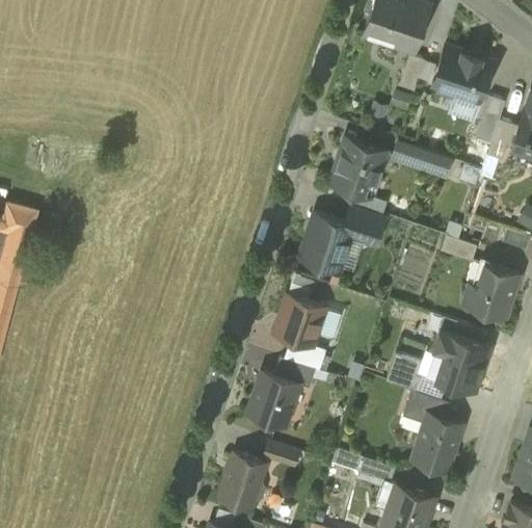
[(428,5),(414,0),(372,0),(362,32),(364,33),(366,27),(397,37),(395,44),(414,50),(428,5)]
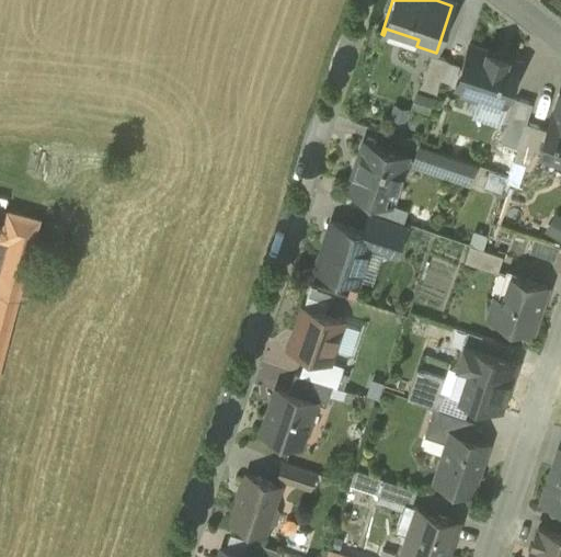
[(519,64),(469,47),(455,90),(505,106),(519,64)]
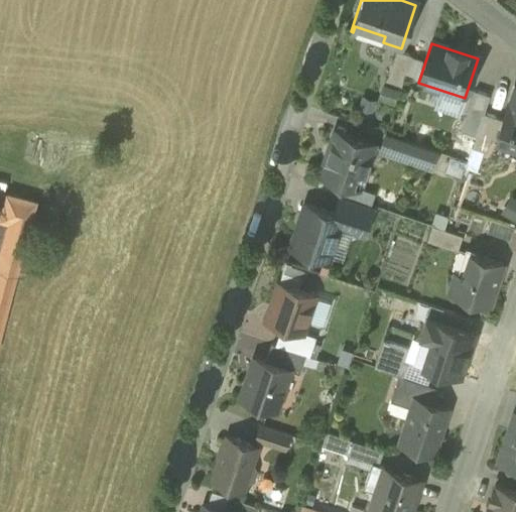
[(411,57),(395,52),(385,83),(401,88),(411,57)]
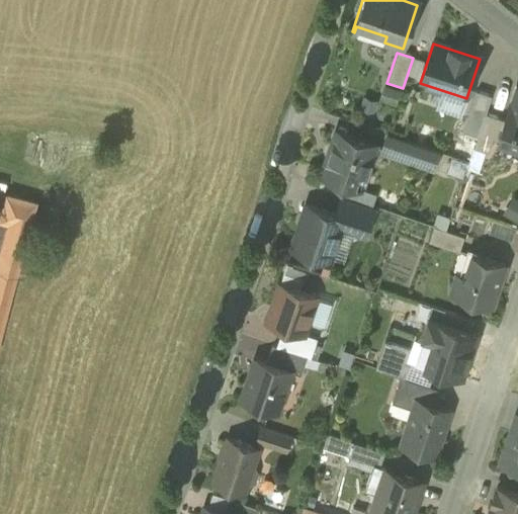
[(517,90),(517,91),(512,106),(510,106),(504,122),(498,143),(517,150),(517,90)]
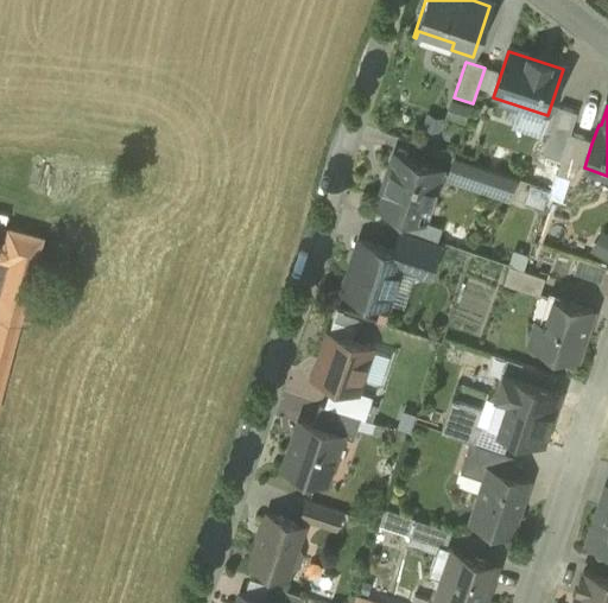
[(558,109),(546,145),(564,152),(570,135),(576,115),(558,109)]
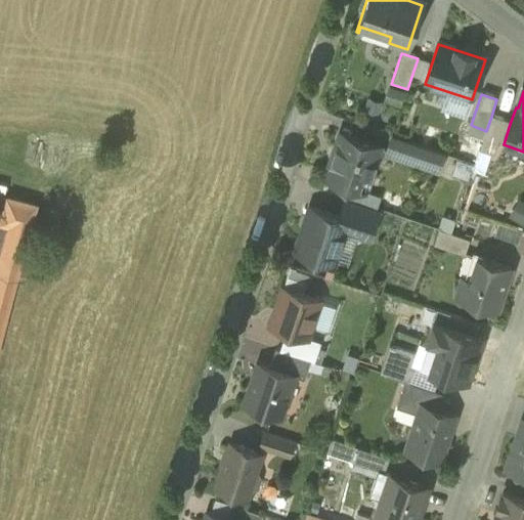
[(510,124),(491,117),(486,131),(479,153),(484,154),(494,157),(498,143),(504,144),(510,124)]
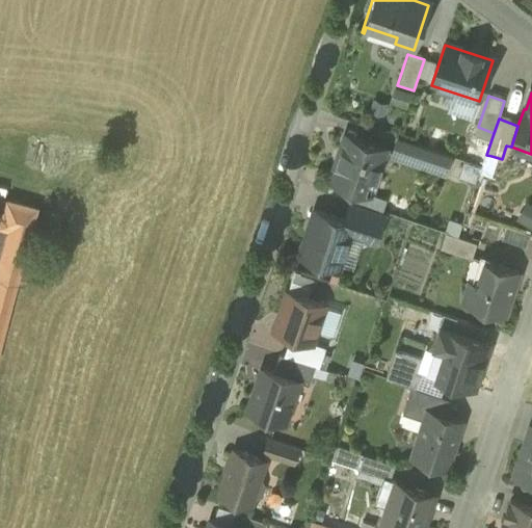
[(384,150),(346,136),(330,183),(369,196),(384,150)]
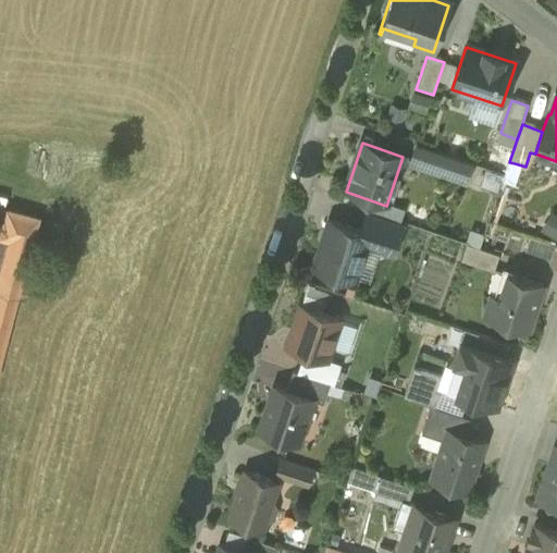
[(449,158),(416,146),(410,162),(444,174),(449,158)]
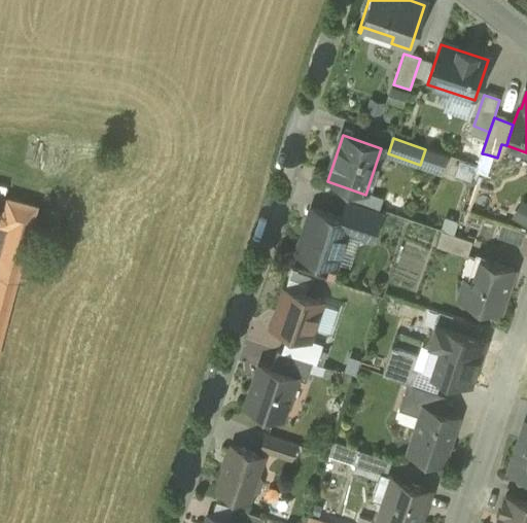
[(482,153),(472,181),(478,183),(487,154),(482,153)]
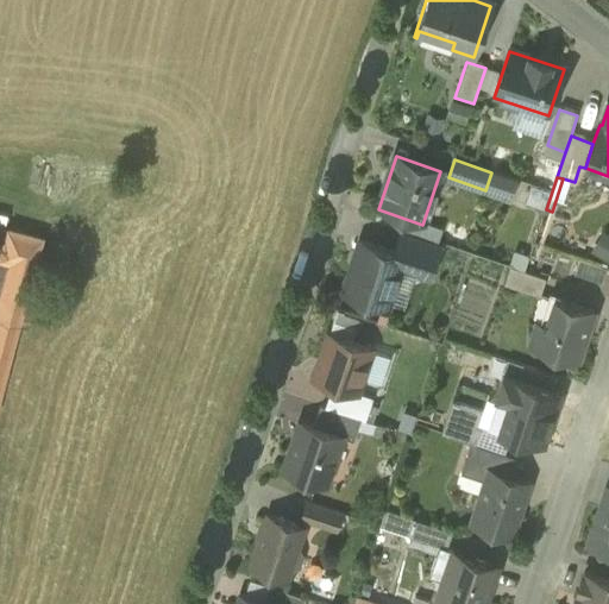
[(0,394),(39,240),(0,230),(0,394)]
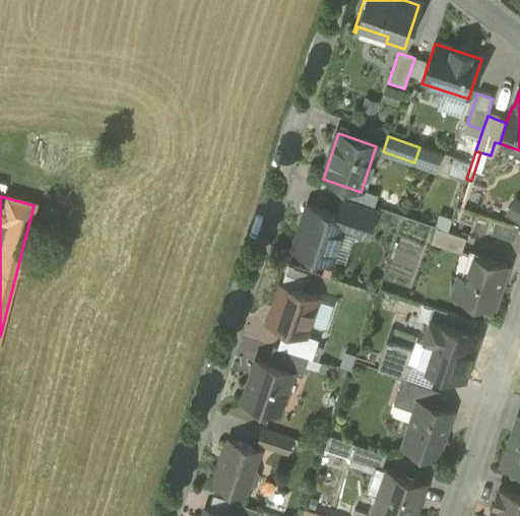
[(376,209),(341,198),(335,216),(345,219),(341,230),(367,238),(376,209)]
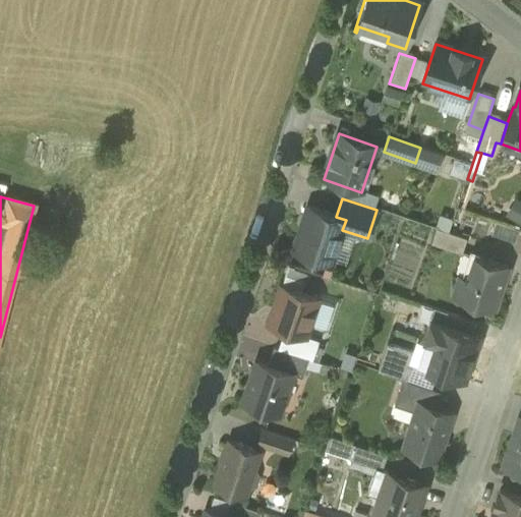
[(336,217),(307,207),(293,249),(332,263),(342,230),(346,220),(336,217)]
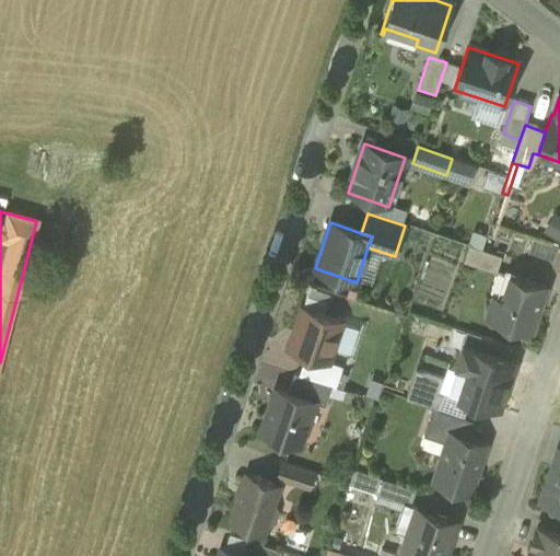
[(558,248),(533,241),(527,254),(553,263),(558,248)]
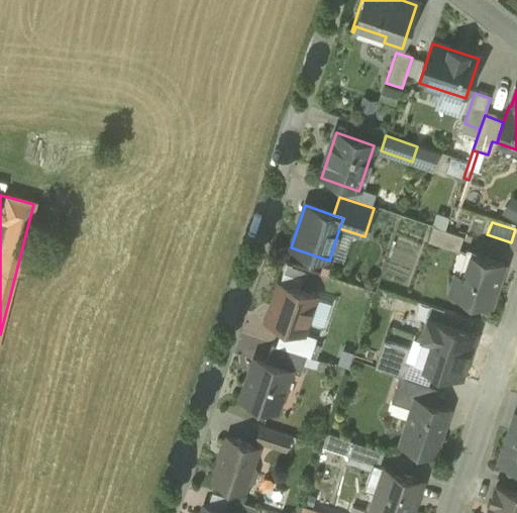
[(462,238),(432,227),(427,242),(458,252),(462,238)]
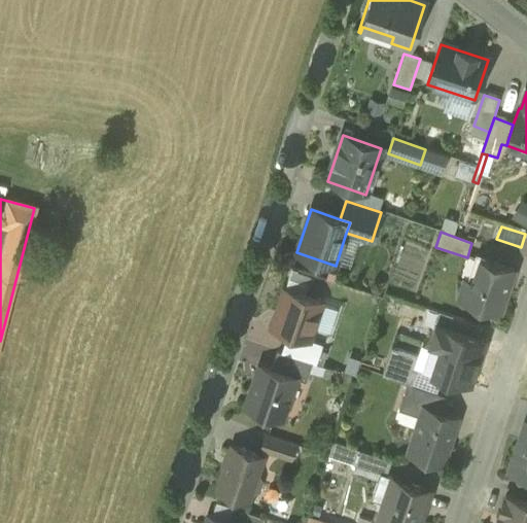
[(513,271),(480,259),(472,282),(465,280),(459,300),(499,313),(513,271)]
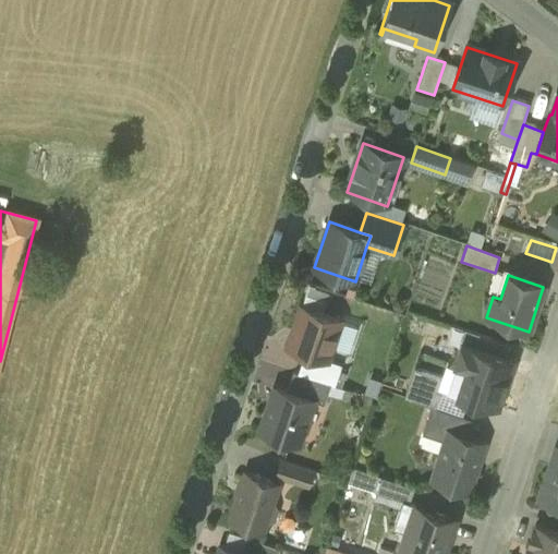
[(340,322),(301,308),(287,348),(327,361),(340,322)]
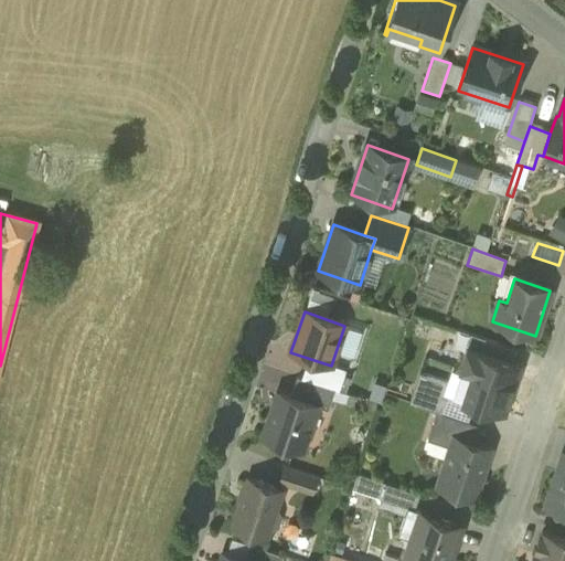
[(521,367),(467,349),(459,372),(461,373),(462,371),(473,374),(465,401),(462,400),(461,402),(503,416),(504,412),(503,412),(512,387),(513,388),(521,367)]
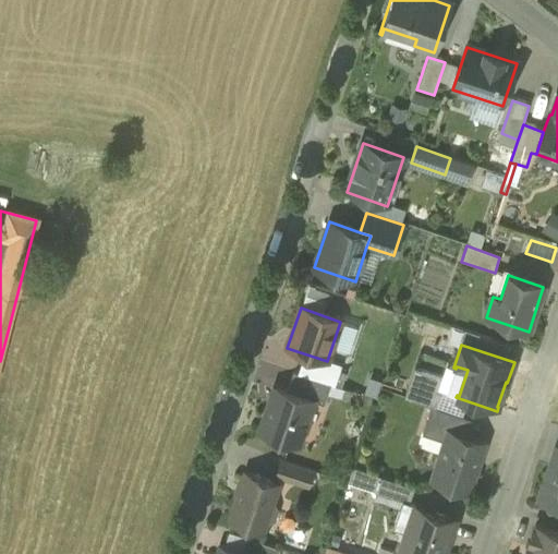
[(339,372),(323,366),(318,381),(335,386),(339,372)]
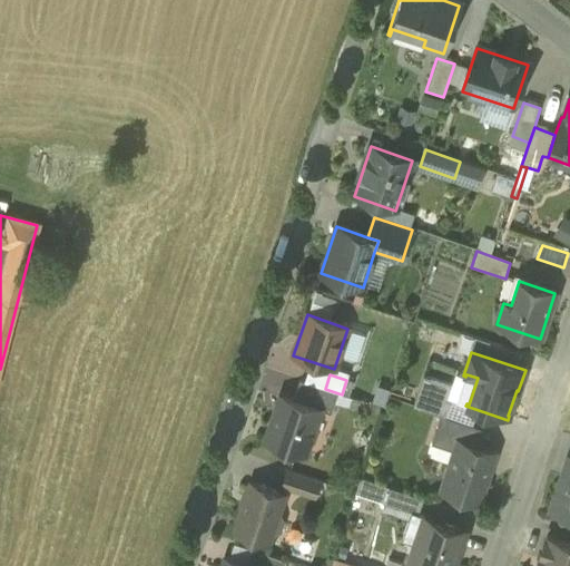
[(455,389),(423,378),(413,408),(440,417),(445,418),(455,389)]
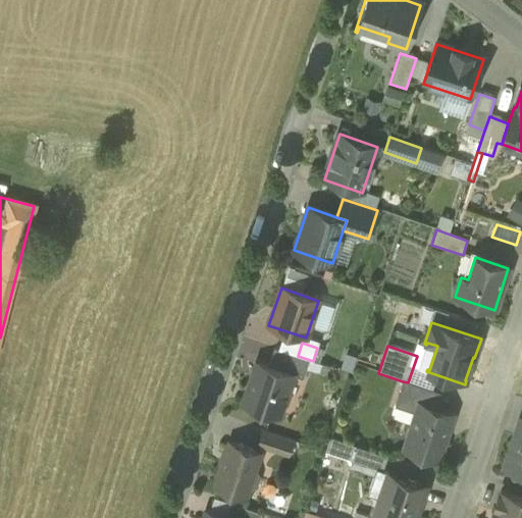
[(298,356),(274,349),(268,366),(294,374),(293,375),(303,379),(309,360),(298,356)]
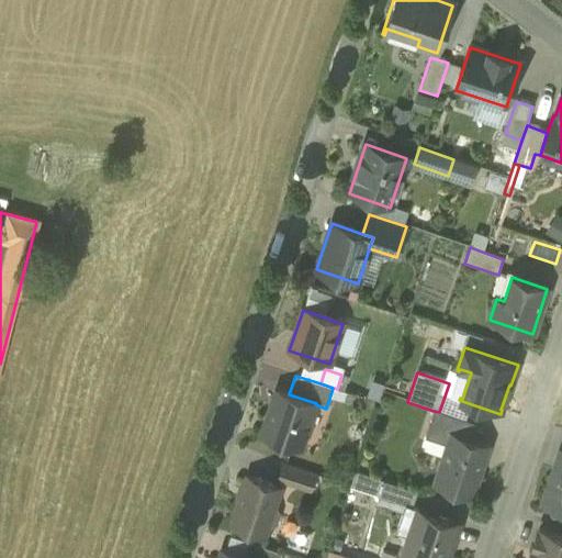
[(289,394),(279,391),(271,416),(267,419),(261,435),(301,448),(315,404),(316,403),(289,394)]
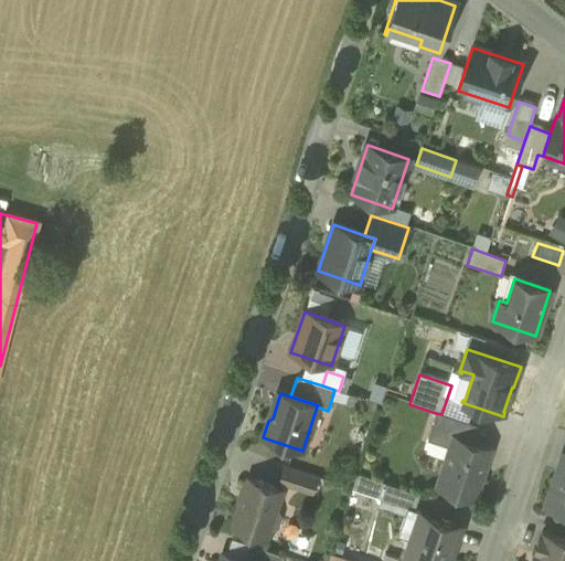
[(441,414),(436,413),(427,441),(450,448),(454,438),(464,441),(470,424),(441,414)]
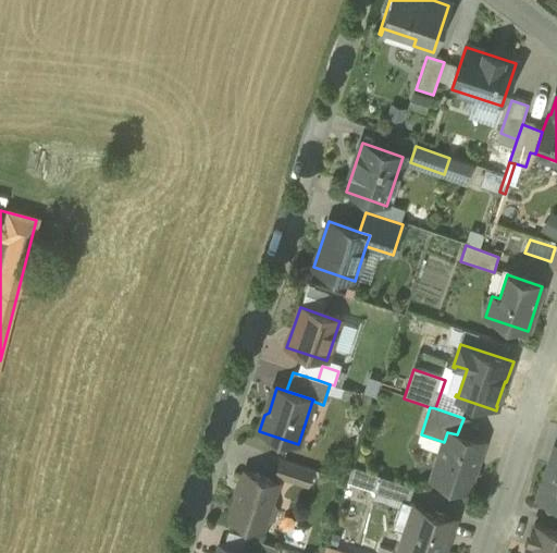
[(457,434),(447,432),(444,442),(431,480),(467,492),(482,443),(457,434)]
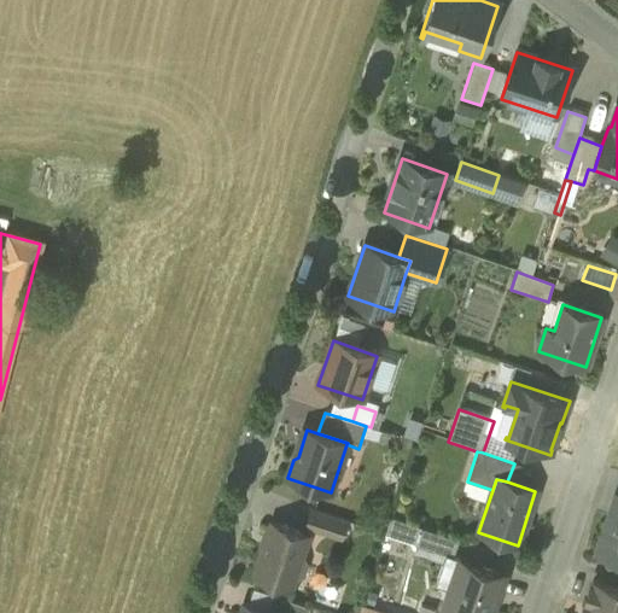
[(617,497),(598,555),(617,561),(617,497)]
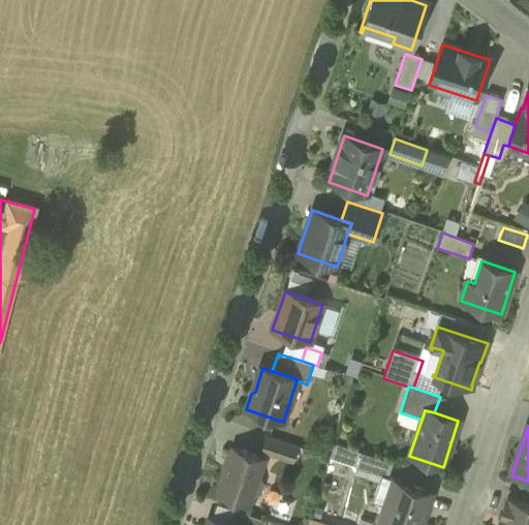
[(271,444),(269,454),(301,461),(303,453),(271,444)]
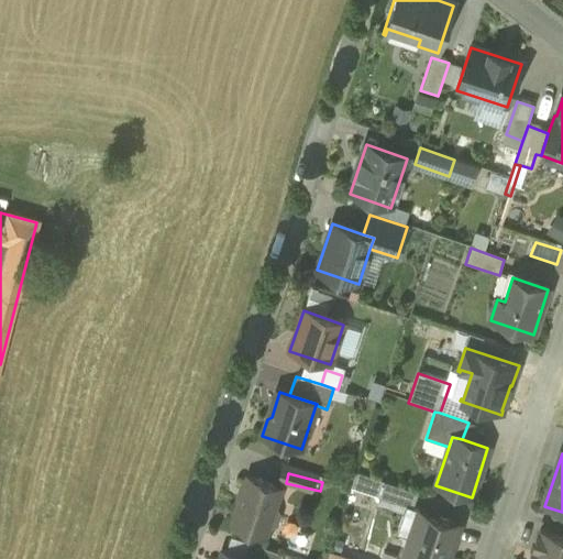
[(280,490),(247,479),(232,524),(265,536),(267,529),(275,525),(278,516),(274,508),(280,490)]
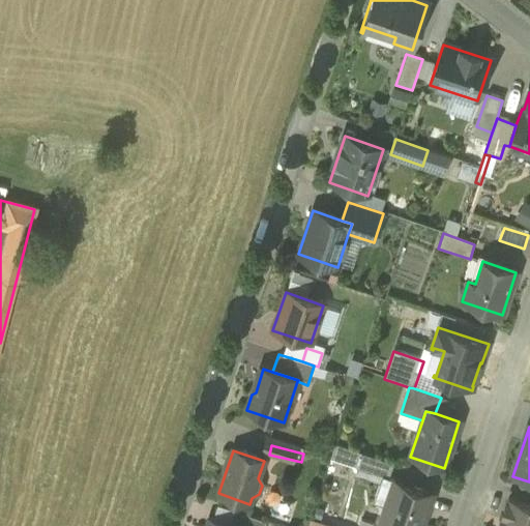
[(392,465),(360,455),(355,470),(387,480),(392,465)]
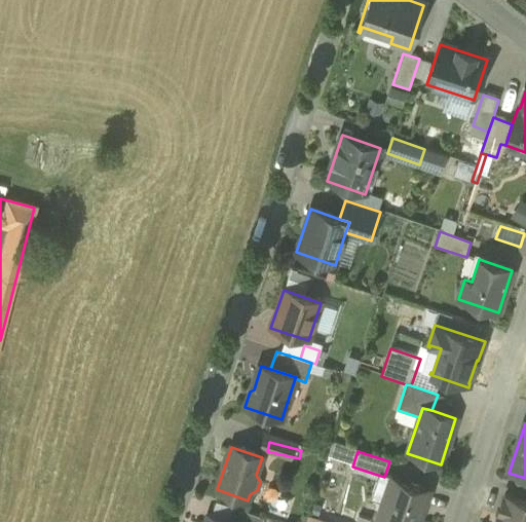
[(418,521),(429,490),(392,478),(385,497),(383,497),(376,521),(418,521)]
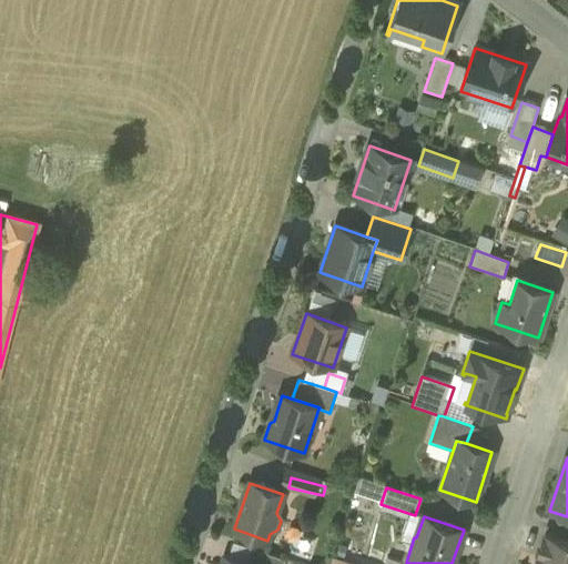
[(567,563),(567,544),(545,537),(535,563),(567,563)]
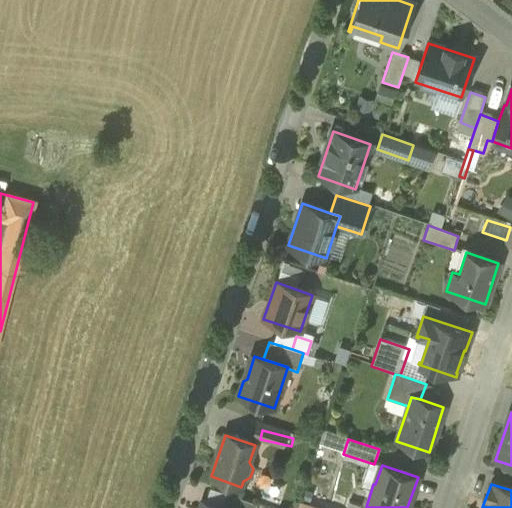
[(256,507),(257,505),(226,494),(222,507),(256,507)]
